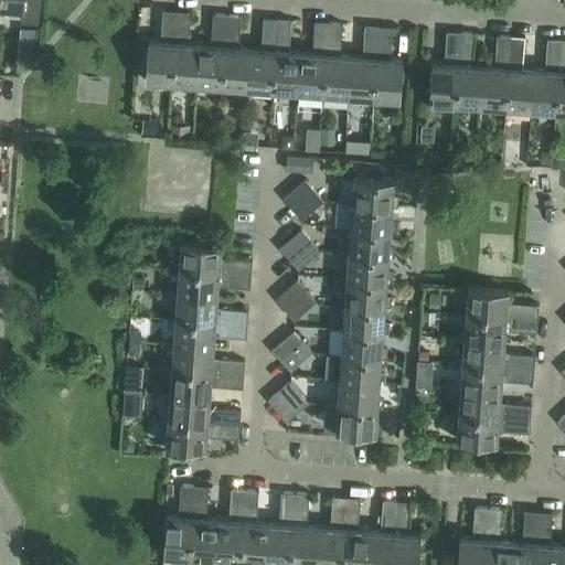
[(0,0),(0,8),(23,11),(22,22),(36,23),(38,0),(0,0)]
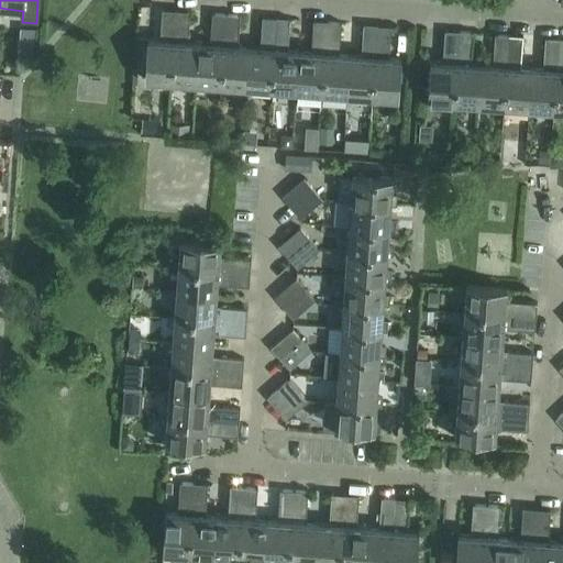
[(144,81),(169,83),(175,10),(162,9),(159,42),(147,41),(144,81)]
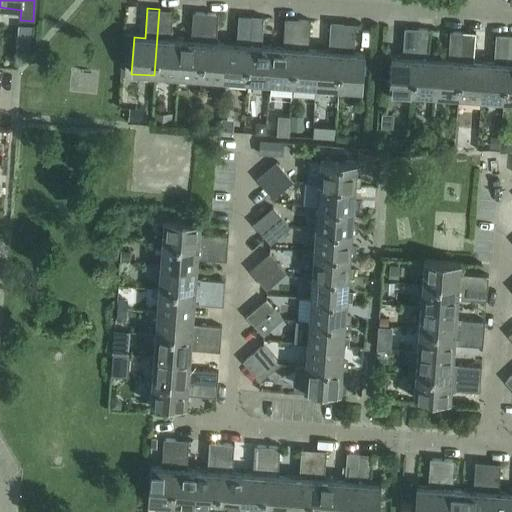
[(159,9),(154,75),(177,77),(180,40),(170,40),(173,10),(159,9)]
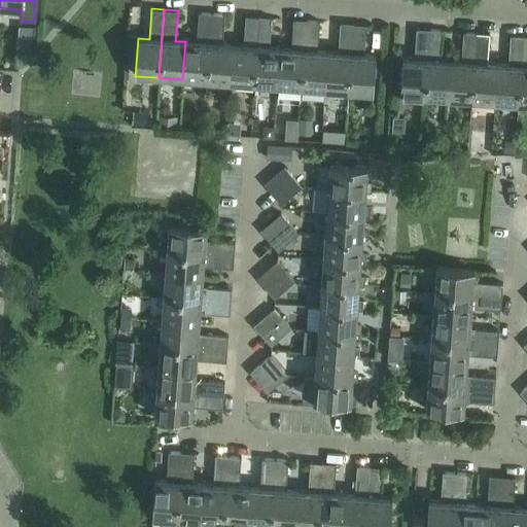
[(185,41),(182,79),(206,80),(211,13),(199,12),(196,42),(185,41)]
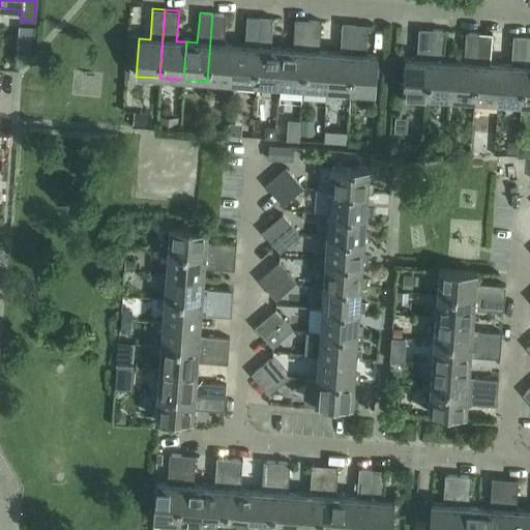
[(212,13),(207,81),(231,83),(234,46),(224,45),(226,15),(212,13)]
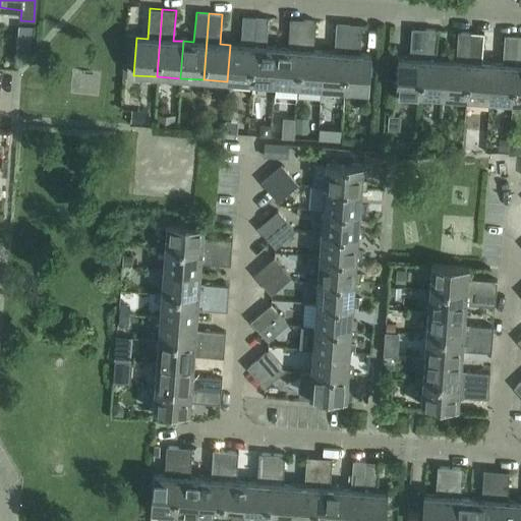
[(230,45),(227,81),(250,83),(254,17),(242,16),(240,45),(230,45)]
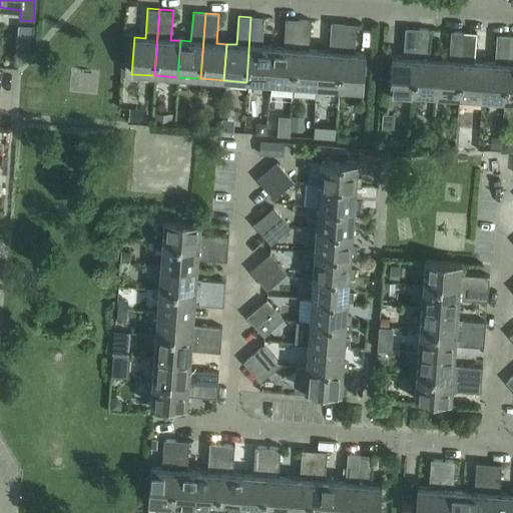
[(250,17),(246,82),(270,83),(273,47),(262,46),(264,17),(250,17)]
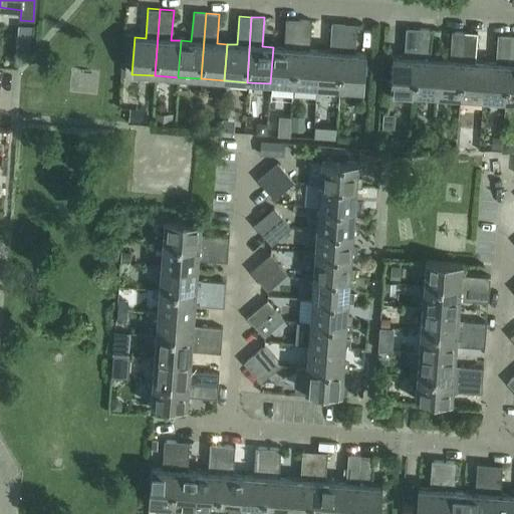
[(273,47),(270,83),(293,85),(297,20),(286,19),(283,48),(273,47)]
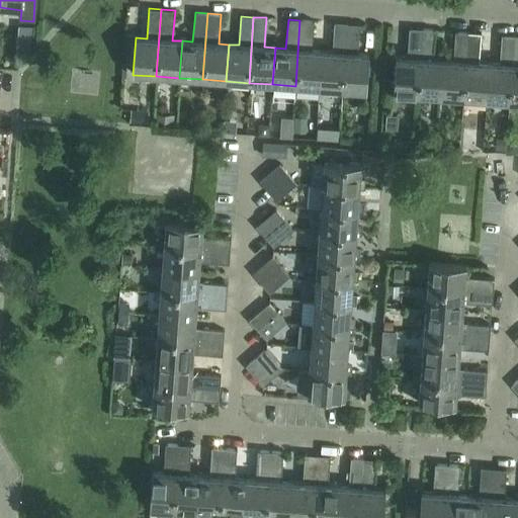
[(299,20),(295,86),(319,88),(322,51),(312,50),(314,21),(299,20)]
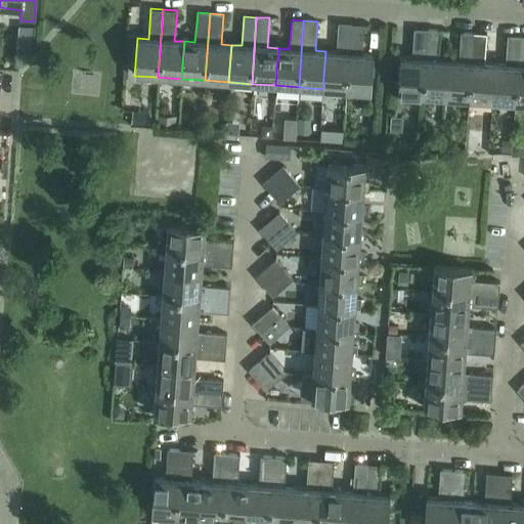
[(325,51),(322,89),(346,90),(351,24),(338,23),(336,52),(325,51)]
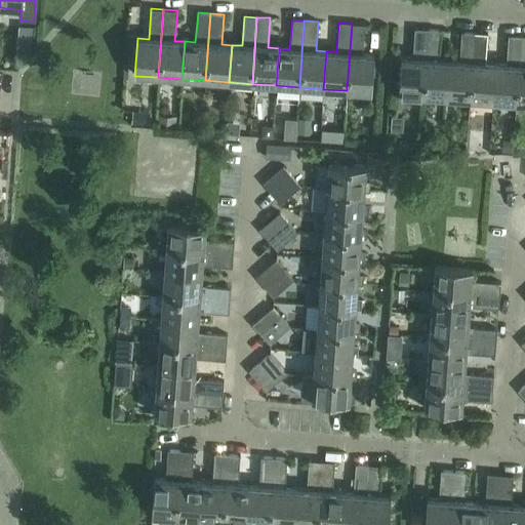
[(352,24),(347,90),(370,92),(373,54),(362,54),(365,25),(352,24)]
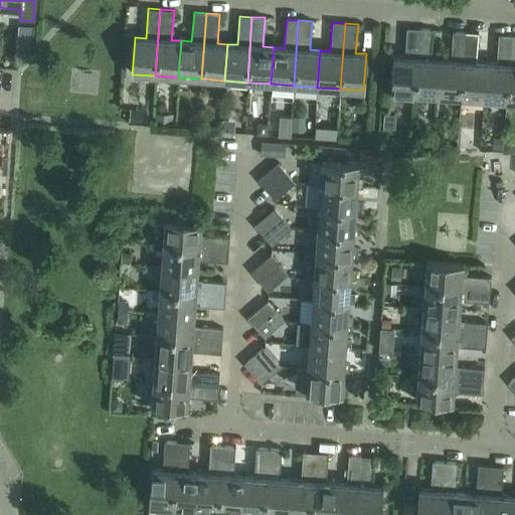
[(390,93),(414,95),(416,58),(418,28),(407,28),(404,56),(393,55),(390,93)]
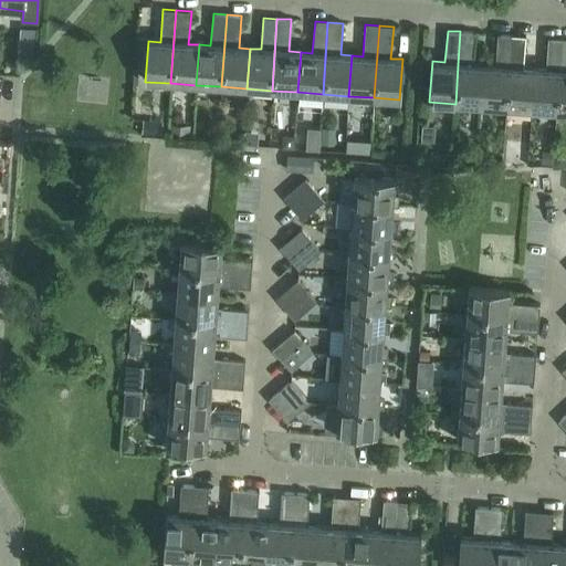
[(458,64),(456,104),(480,106),(483,64),(472,64),(474,32),(460,31),(458,64)]
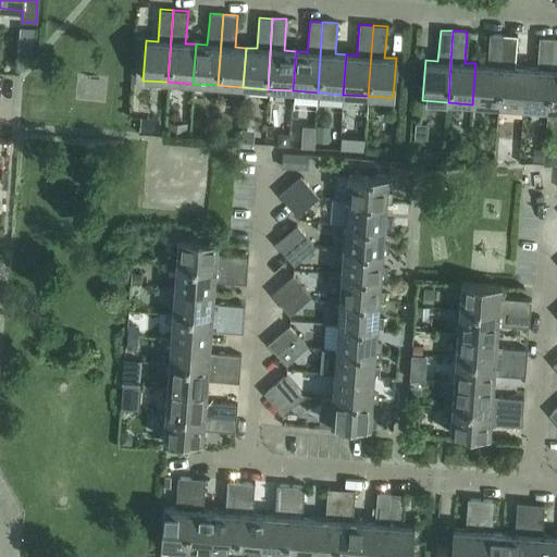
[(475,63),(472,104),(498,106),(504,35),(490,34),(486,64),(475,63)]
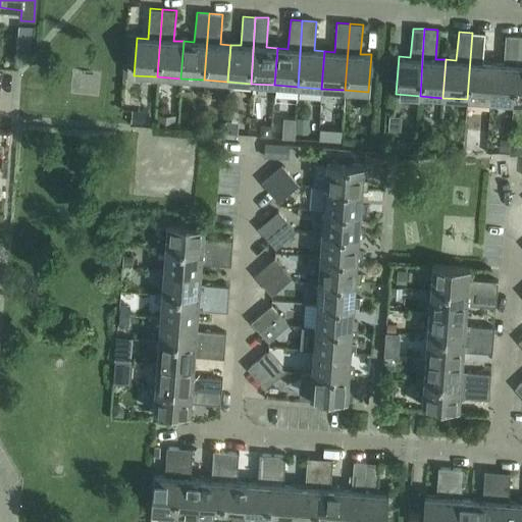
[(472,33),(467,99),(489,101),(492,63),(482,62),(484,34),(472,33)]
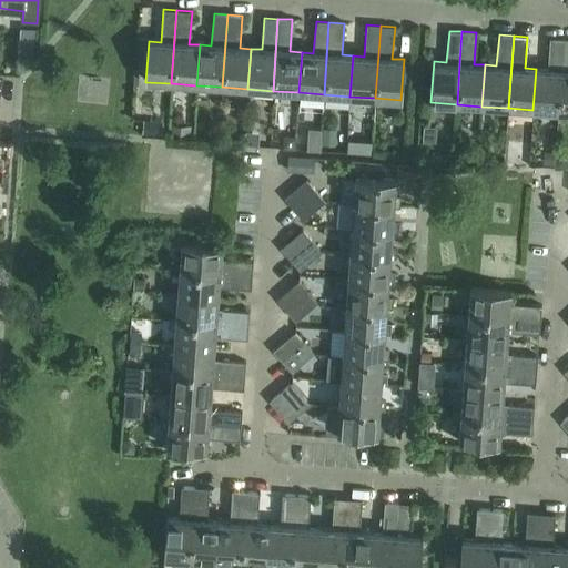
[(536,69),(533,110),(559,112),(564,39),(549,38),(547,70),(536,69)]
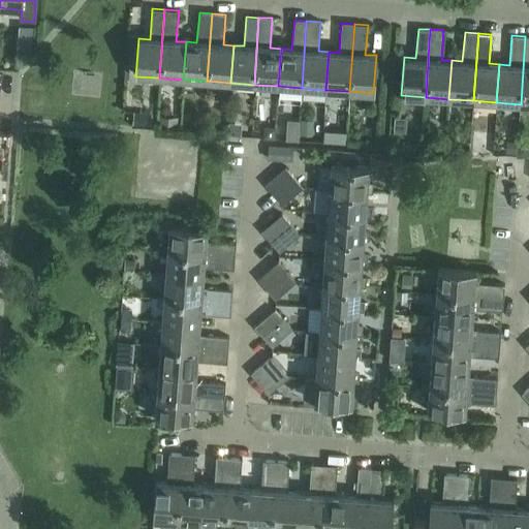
[(19,39),(18,53),(31,54),(31,40),(19,39)]
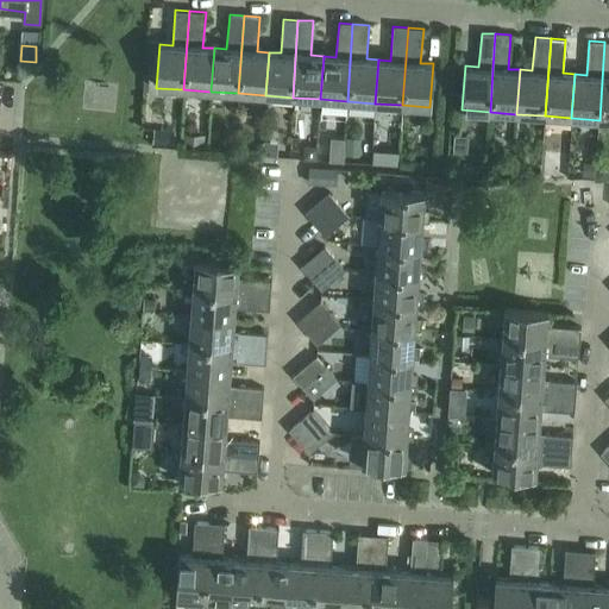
[(154,143),(174,144),(175,130),(155,129),(154,143)]
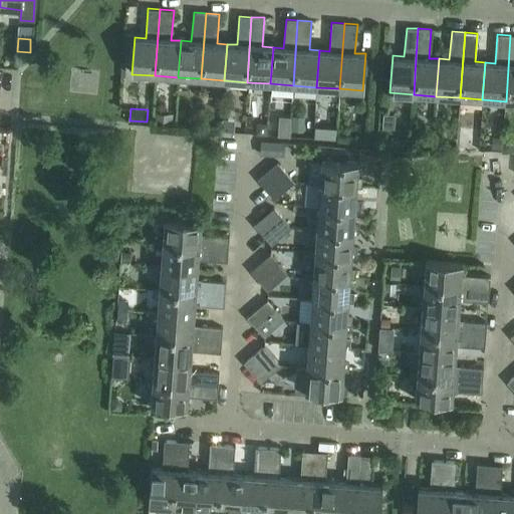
[(172,120),(173,113),(156,112),(155,119),(172,120)]
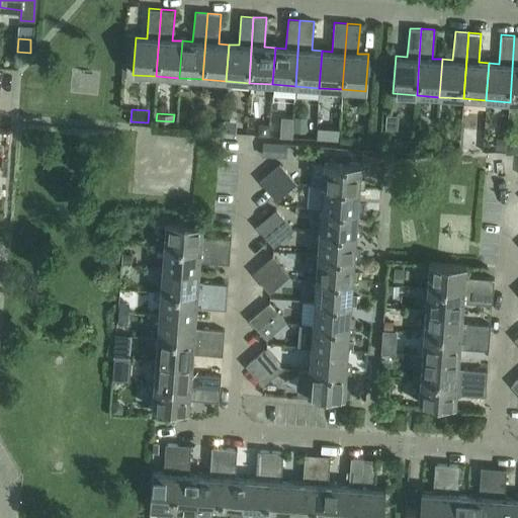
[(398,128),(399,115),(386,114),(385,128),(398,128)]
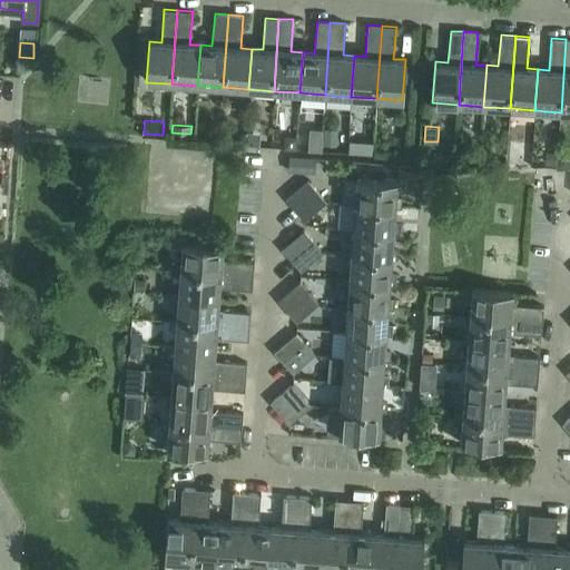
[(325,128),(324,138),(335,139),(335,129),(325,128)]
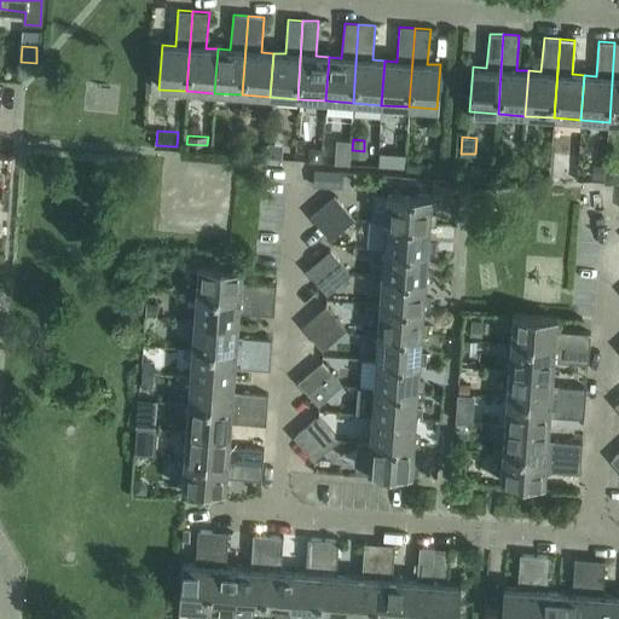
[(267,157),(282,158),(283,144),(268,143),(267,157)]
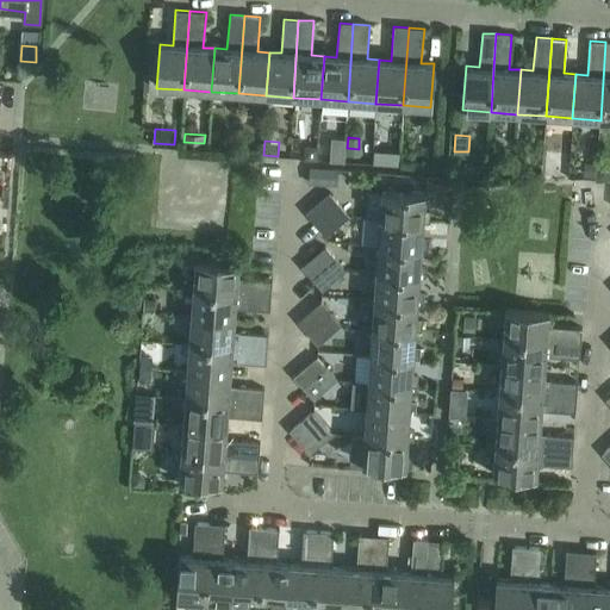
[(304,157),(304,159),(317,160),(317,159),(318,145),(304,145),(304,157)]
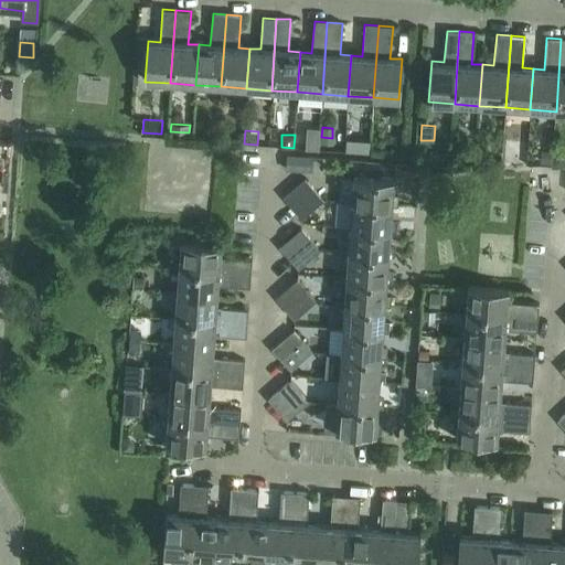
[(542,150),(541,162),(551,163),(552,151),(542,150)]
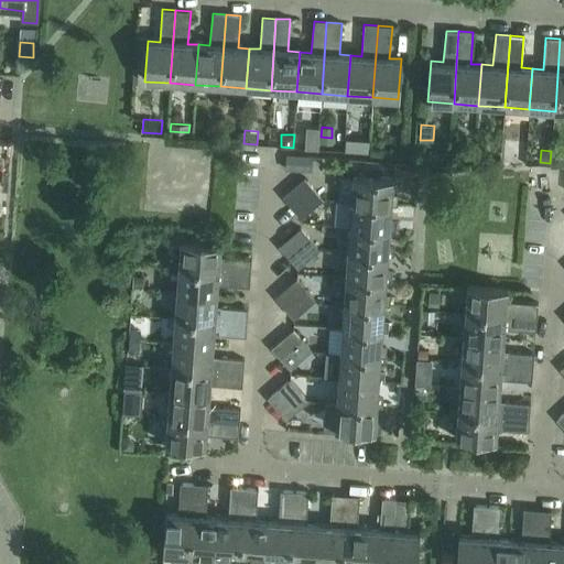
[(563,158),(563,152),(552,152),(551,165),(563,166),(563,158)]
